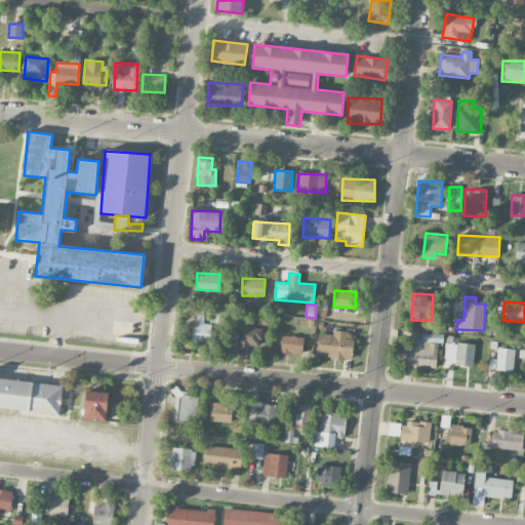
[(209,342),(210,324),(203,323),(204,314),(194,313),(193,341),(209,342)]
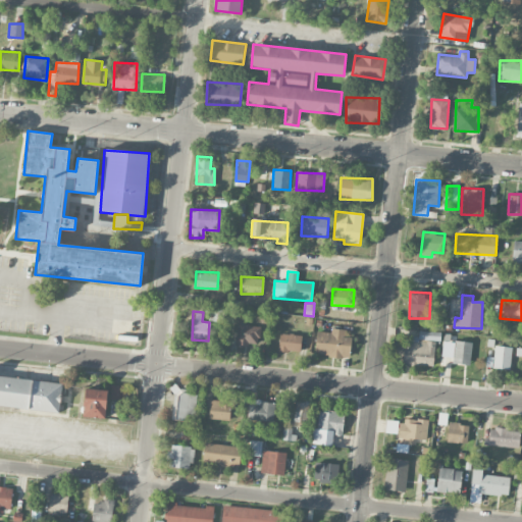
[(259,323),(237,324),(237,346),(260,345),(259,323)]
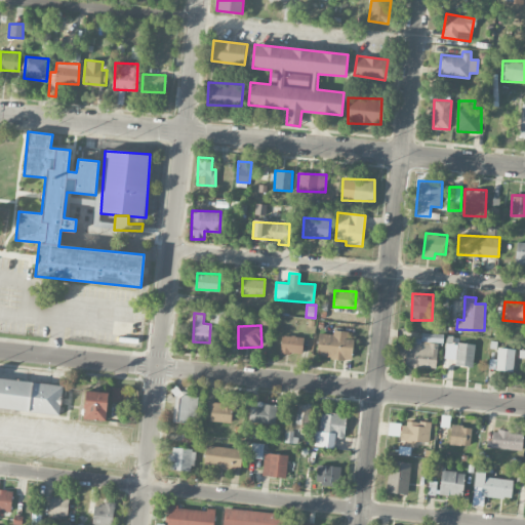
[(317,357),(352,360),(354,339),(347,338),(348,331),(333,330),(333,334),(319,332),(317,357)]
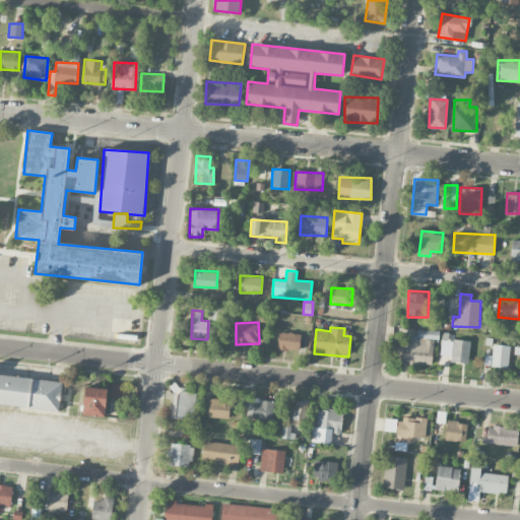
[(300,350),(301,333),(278,332),(277,349),(300,350)]
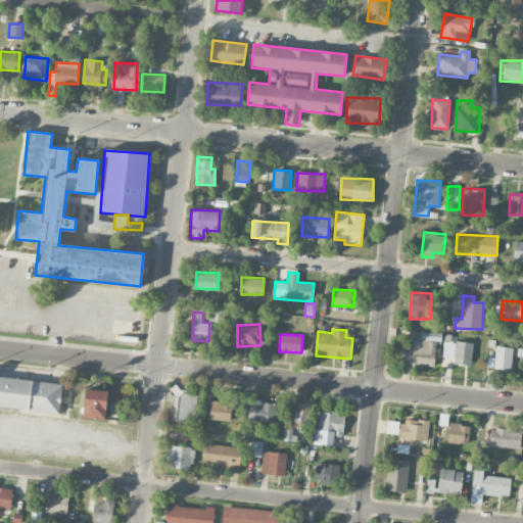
[(473,344),(444,340),(441,366),(450,367),(450,363),(470,366),(473,344)]
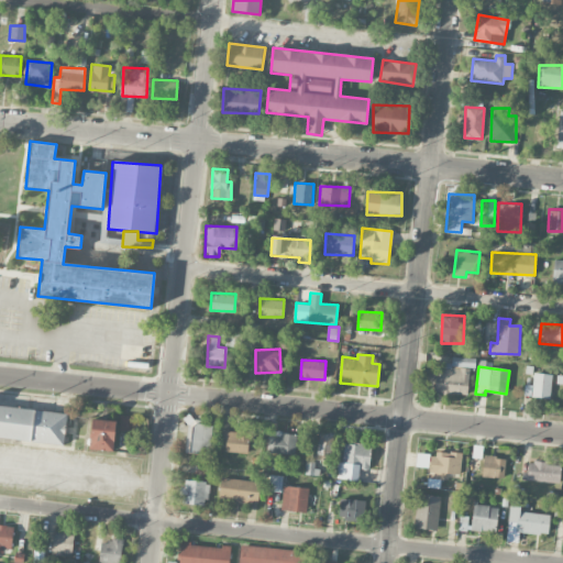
[(532,386),(525,385),(523,396),(549,399),(552,374),(533,372),(532,386)]
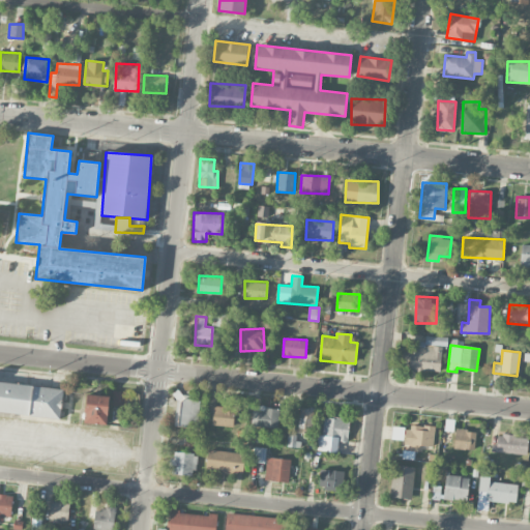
[(63,389),(0,381),(0,411),(60,418),(63,389)]
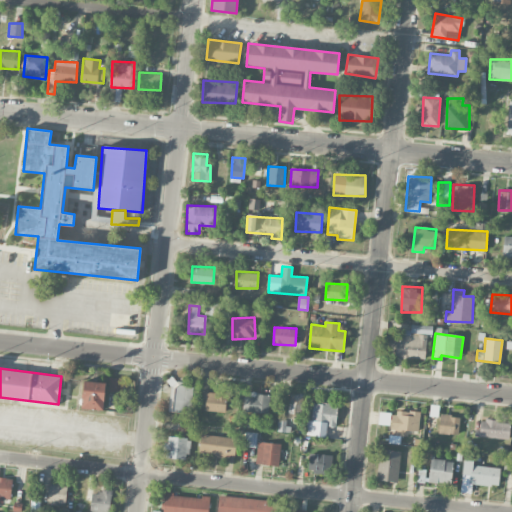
[(122,392),(123,377),(109,377),(108,392),(122,392)]
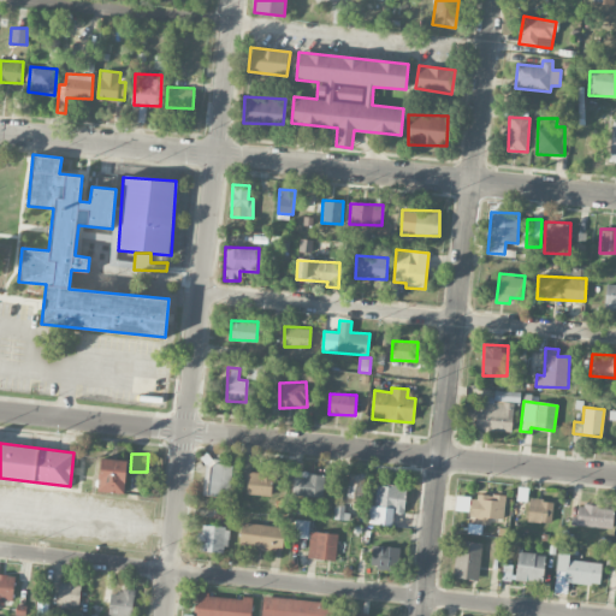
[(98,491),(124,493),(128,461),(101,457),(98,491)]
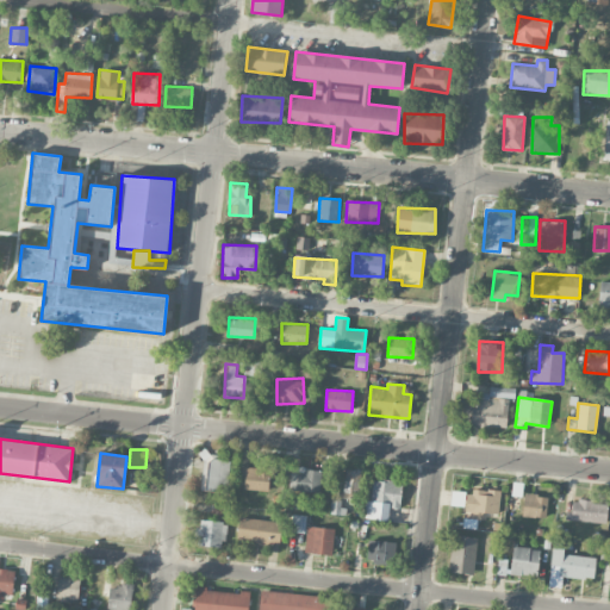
[(199,489),(228,491),(231,458),(203,455),(199,489)]
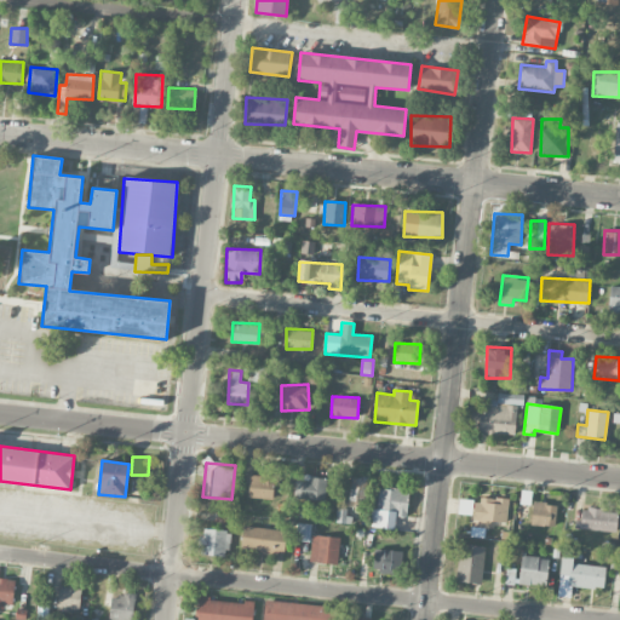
[(248,498),(274,499),(275,475),(250,474),(248,498)]
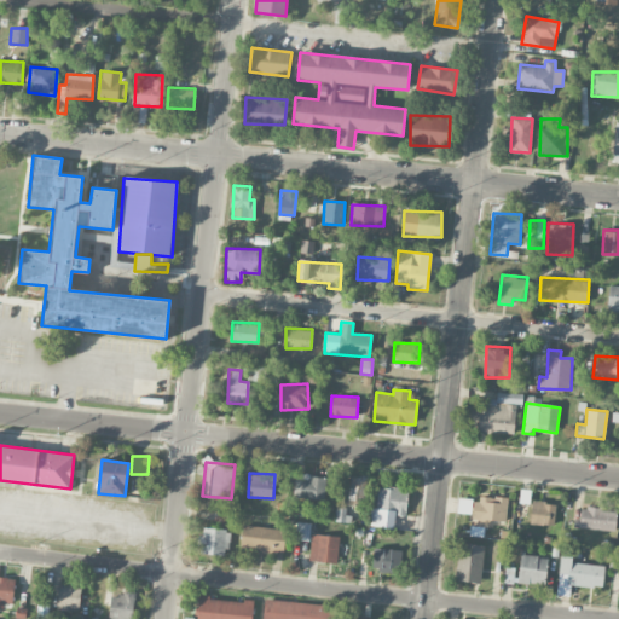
[(325,475),(294,474),(294,498),(324,501),(325,475)]
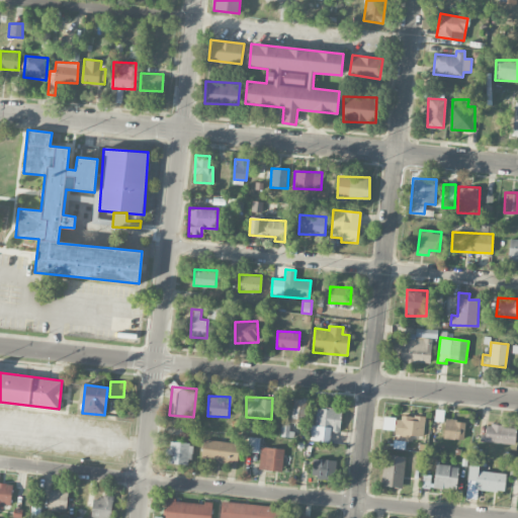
[(291,418),(305,419),(307,399),(293,398),(291,418)]
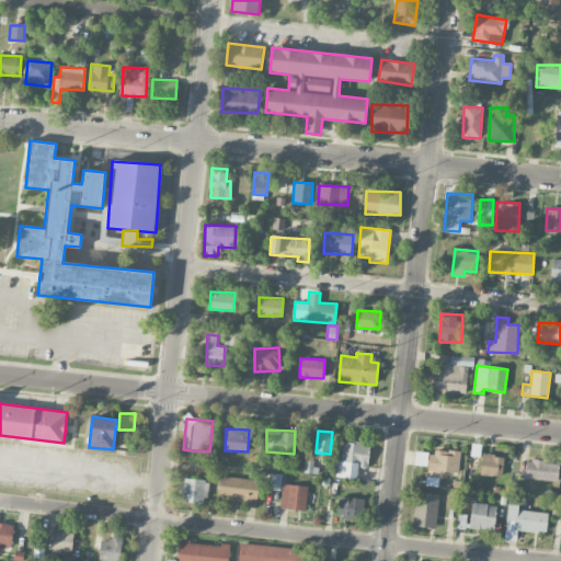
[(356,479),(358,466),(367,467),(370,444),(342,441),(338,477),(356,479)]
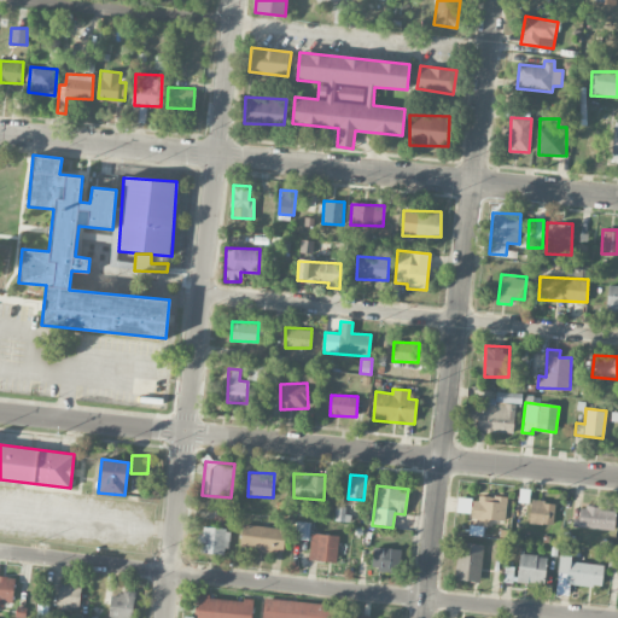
[(472,522),(489,524),(489,519),(505,520),(507,497),(476,494),(472,522)]
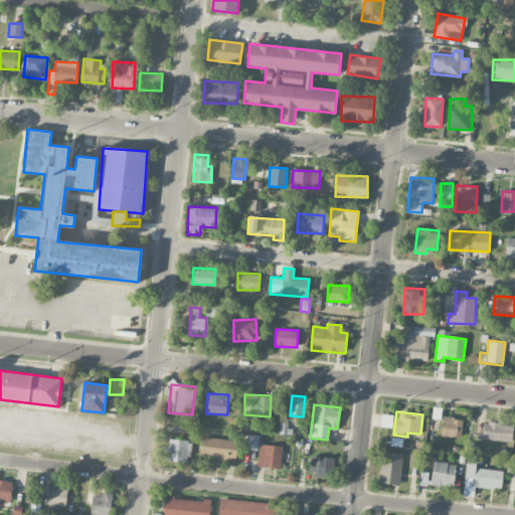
[(392,427),(393,414),(381,414),(380,426),(392,427)]
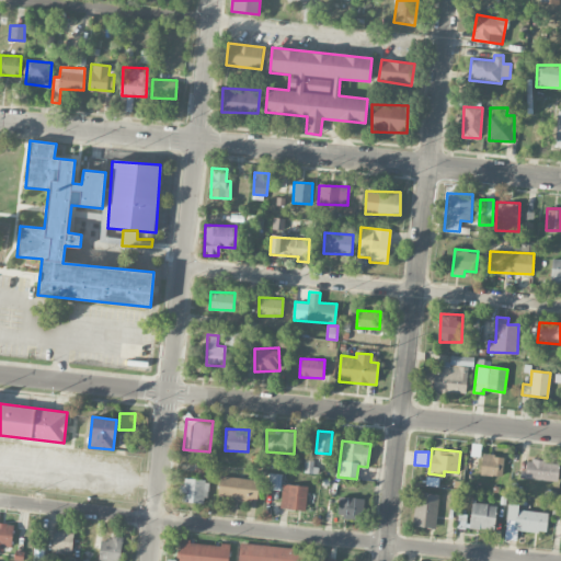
[(502,476),(503,455),(482,455),(481,476),(502,476)]
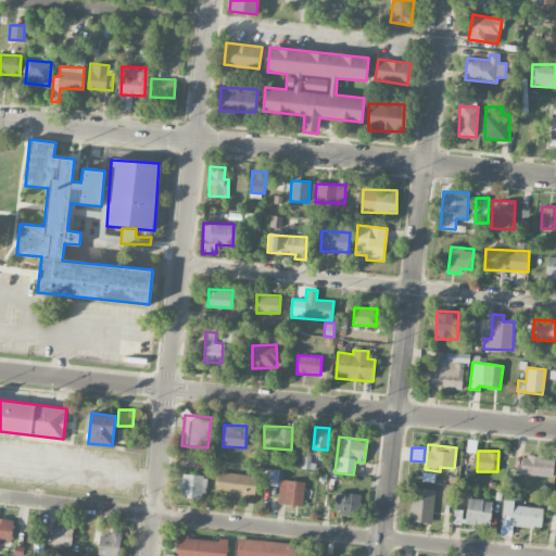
[(515,474),(552,477),(554,458),(521,455),(520,465),(516,465),(515,474)]
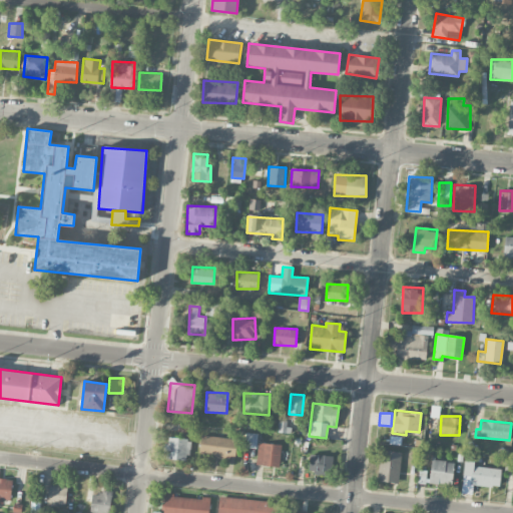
[(257,448),(258,433),(245,432),(244,448),(257,448)]
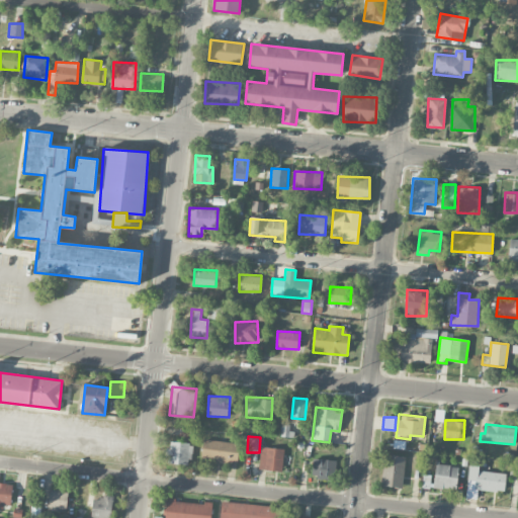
[(238,461),(239,442),(202,440),(201,459),(238,461)]
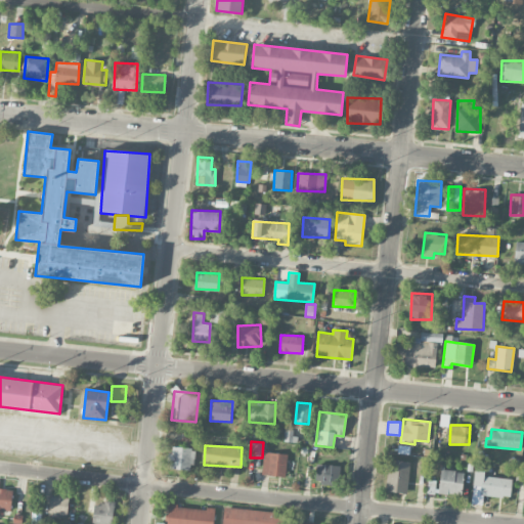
[(194,448),(171,447),(170,469),(193,470),(194,448)]
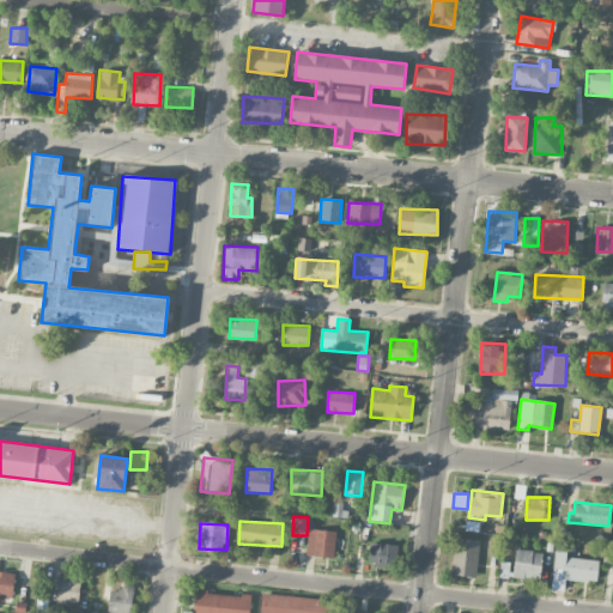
[(337,532),(309,528),(305,554),(334,558),(337,532)]
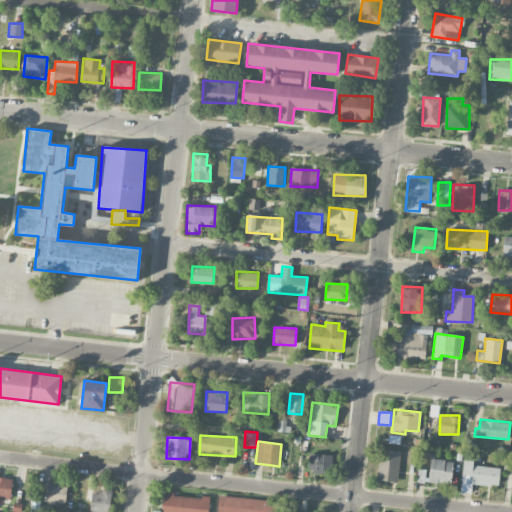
[(400,450),(378,449),(377,480),(398,481),(400,450)]
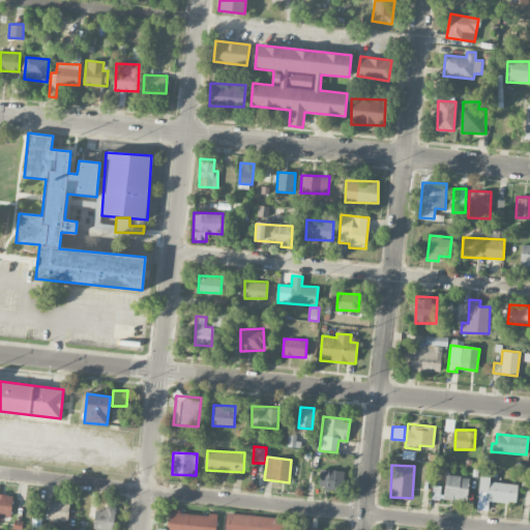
[(319,489),(343,489),(344,470),(319,470),(319,489)]
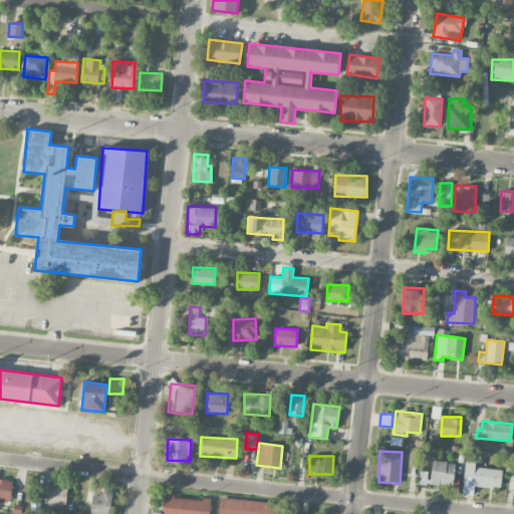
[(472,476),(473,458),(466,458),(465,476),(472,476)]
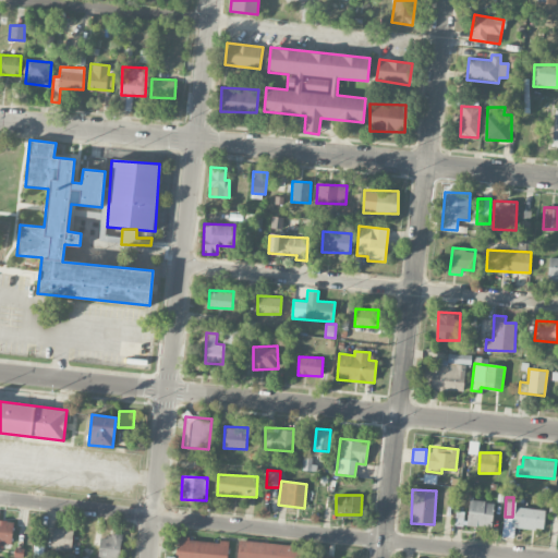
[(493,501),(469,500),(468,525),(492,526),(493,501)]
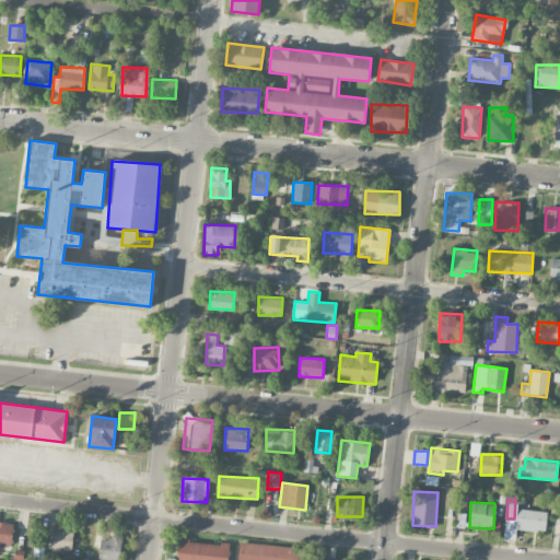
[(513,528),(545,533),(548,512),(516,508),(513,528)]
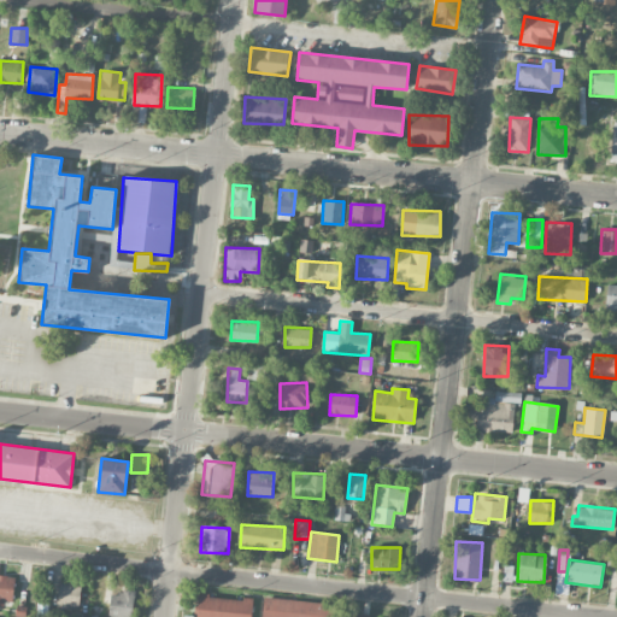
[(513,565),(505,564),(501,581),(511,582),(513,565)]
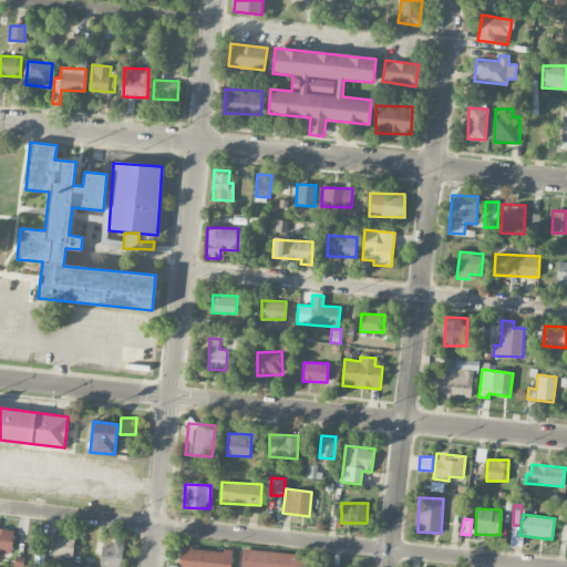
[(0,554),(11,555),(13,529),(0,528),(0,554)]
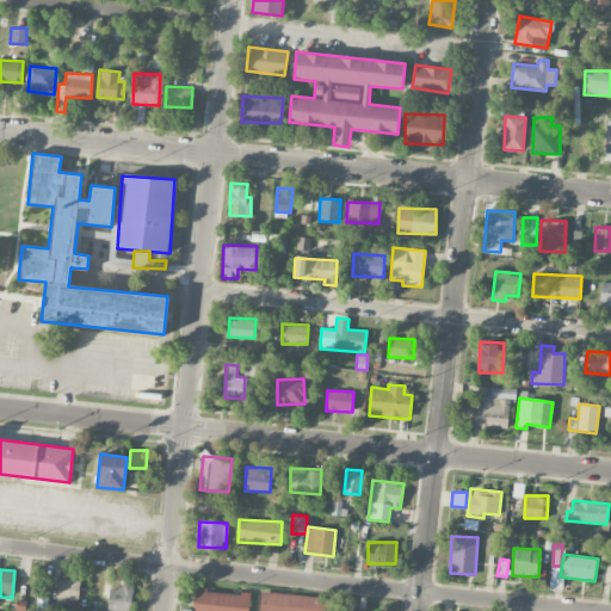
[(80,579),(59,576),(56,598),(78,600),(80,579)]
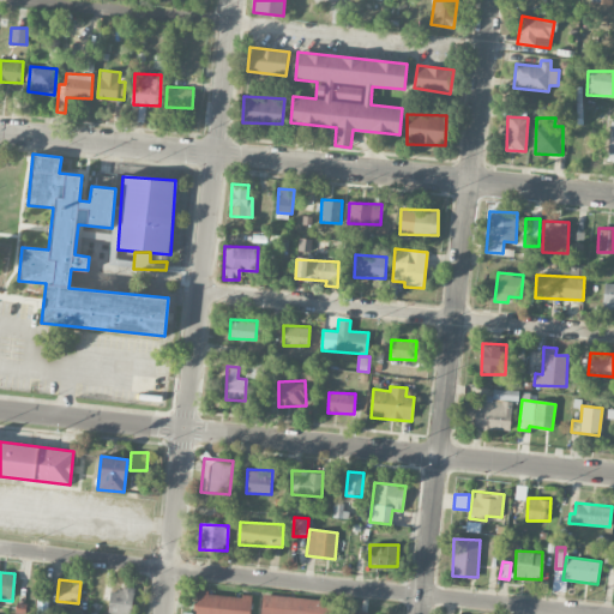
[(108,613),(116,613),(132,613),(133,589),(109,588),(108,613)]
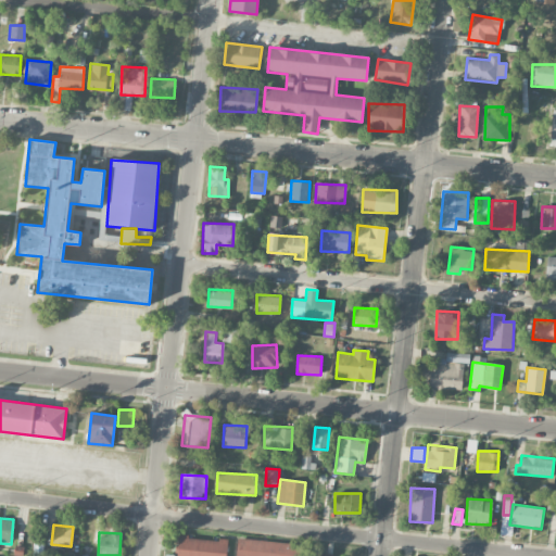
[(179,535),(177,555),(226,555),(228,541),(179,535)]
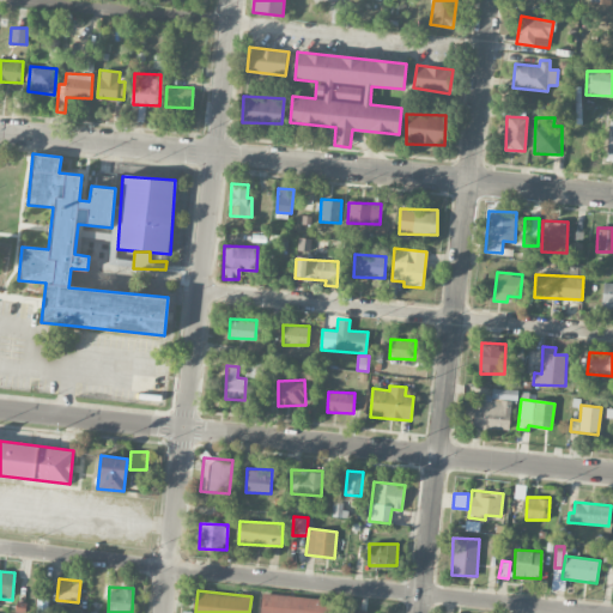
[(260,612),(329,612),(331,598),(262,594),(260,612)]
